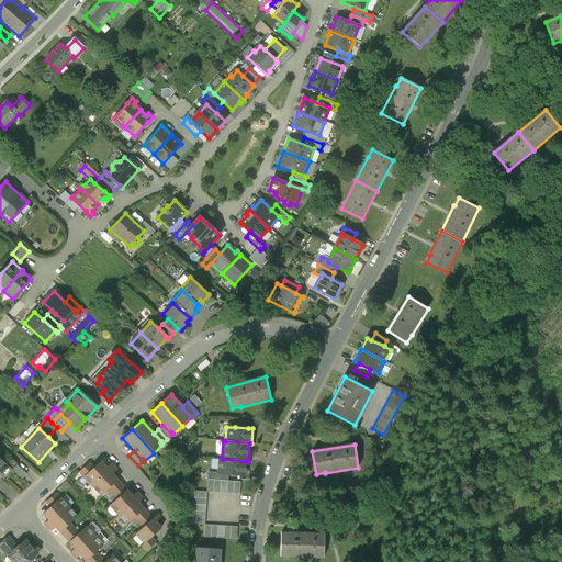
[(0,475),(0,476),(10,467),(0,458),(0,475)]
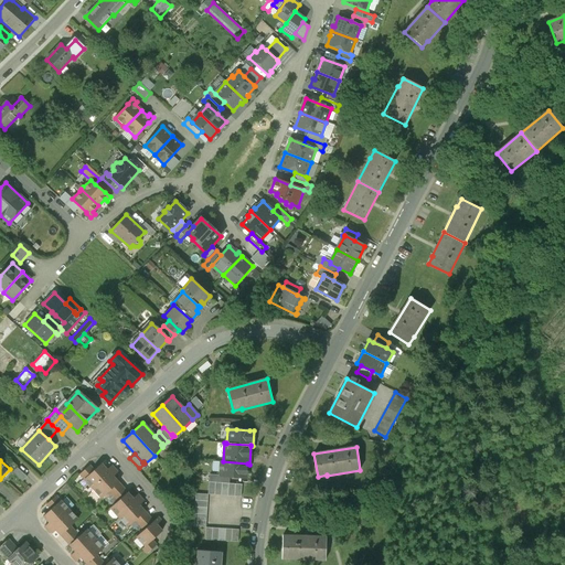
[(230,477),(246,478),(247,464),(223,461),(221,461),(220,476),(230,477)]
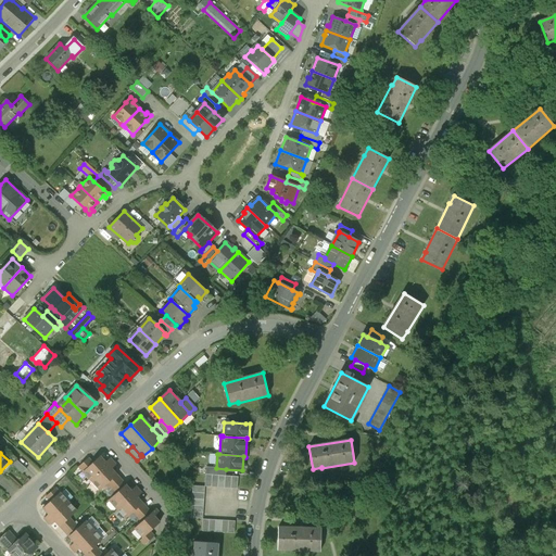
[(83,471),(91,481),(113,462),(110,458),(105,463),(100,456),(92,463),(83,471)]
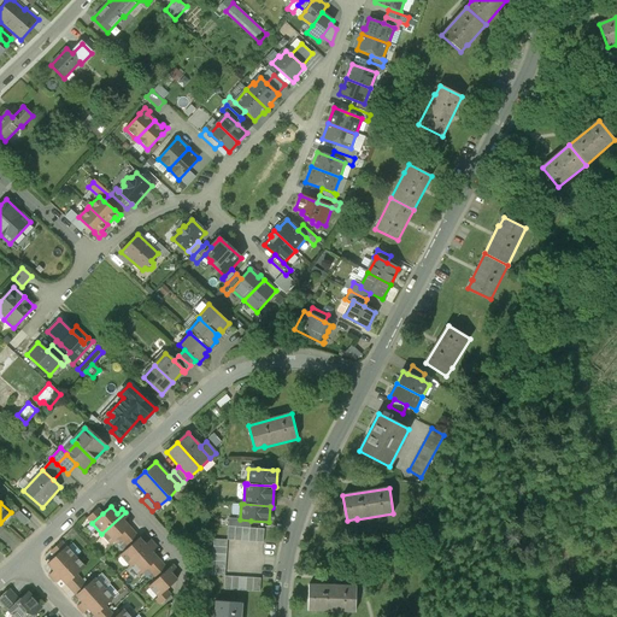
[(92,523),(103,513),(98,509),(87,518),(92,523)]
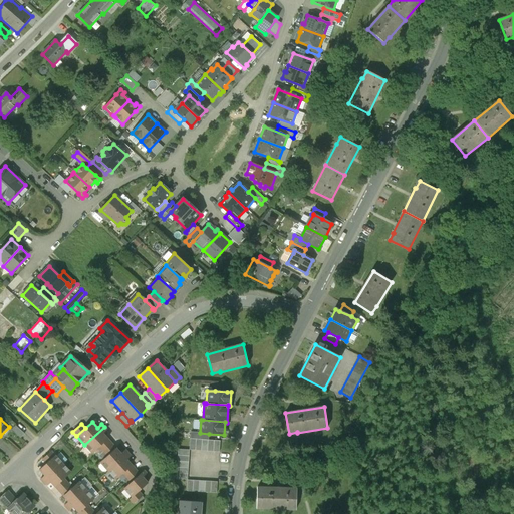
[(16,426),(12,430),(21,438),(25,434),(16,426)]
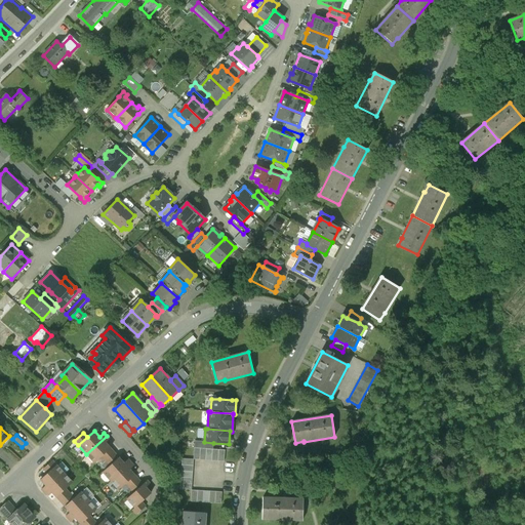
[(9,436),(0,445),(3,448),(12,439),(9,436)]
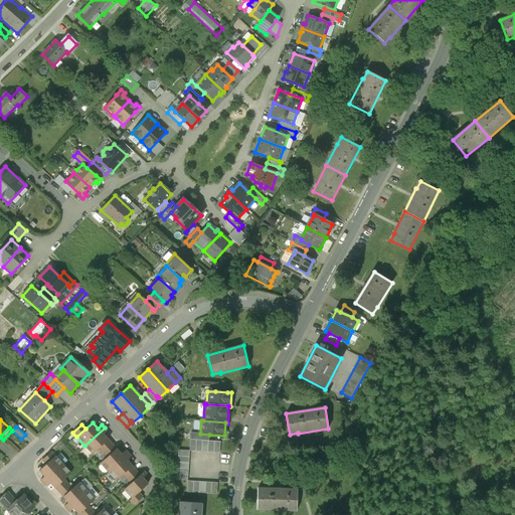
[(84,446),(93,455),(99,448),(108,440),(103,435),(107,431),(105,427),(84,446)]
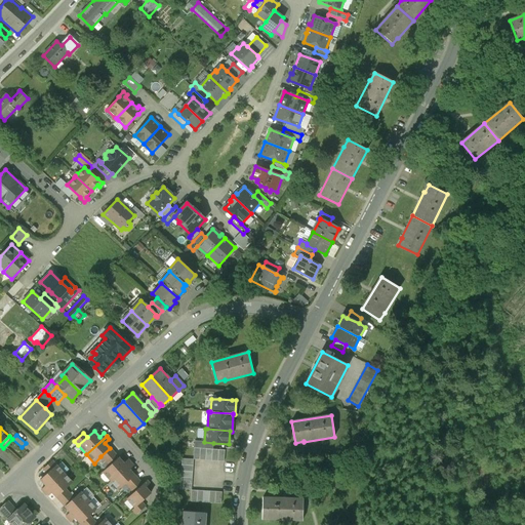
[(213,443),(204,442),(195,441),(194,448),(212,449),(213,443)]
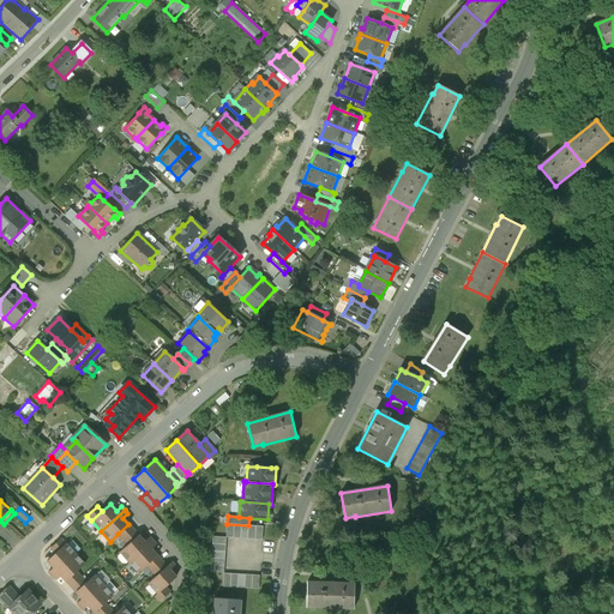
[(128,524),(118,534),(122,540),(133,530),(128,524)]
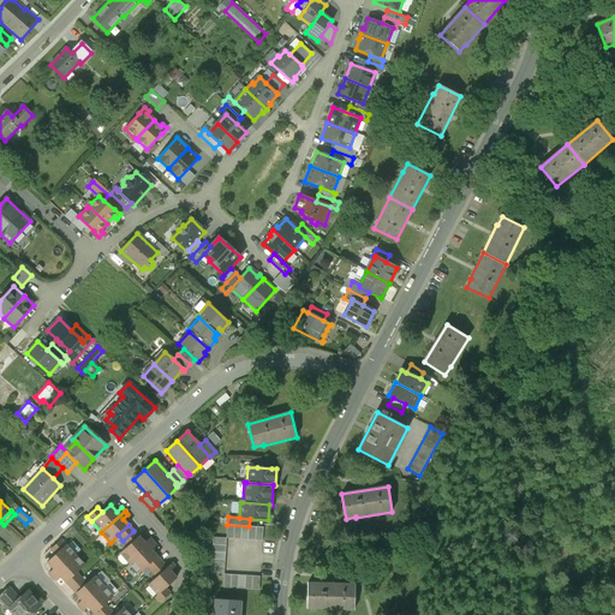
[(228,526),(227,539),(262,542),(263,529),(228,526)]
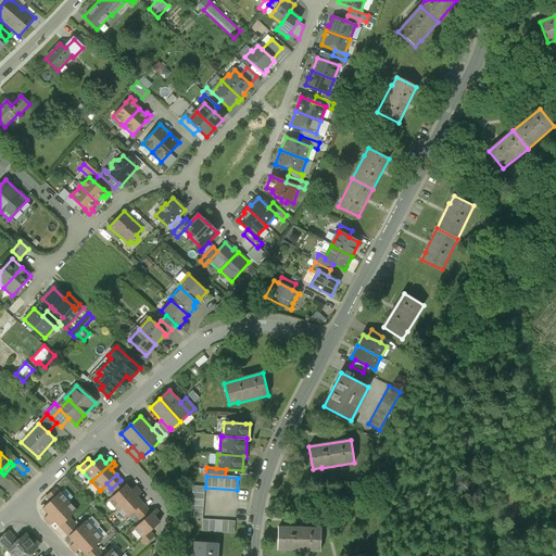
[(125,484),(121,480),(111,489),(115,493),(125,484)]
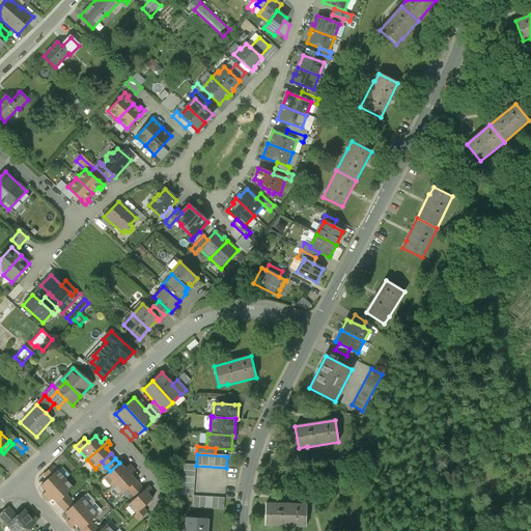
[(103,477),(111,486),(132,468),(129,465),(124,469),(119,463),(110,471),(103,477)]
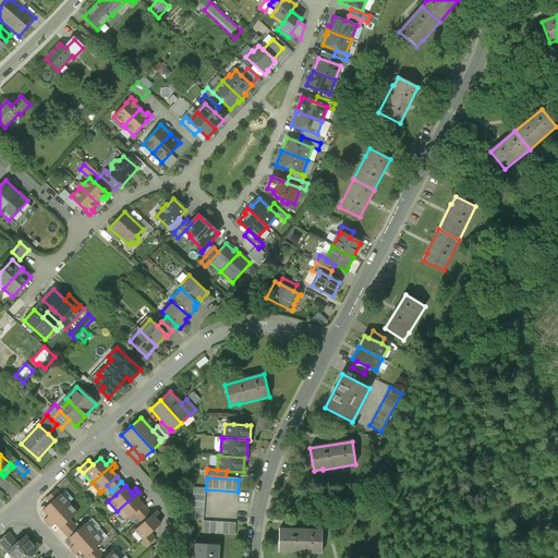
[(192,520),(204,521),(206,489),(194,488),(192,520)]
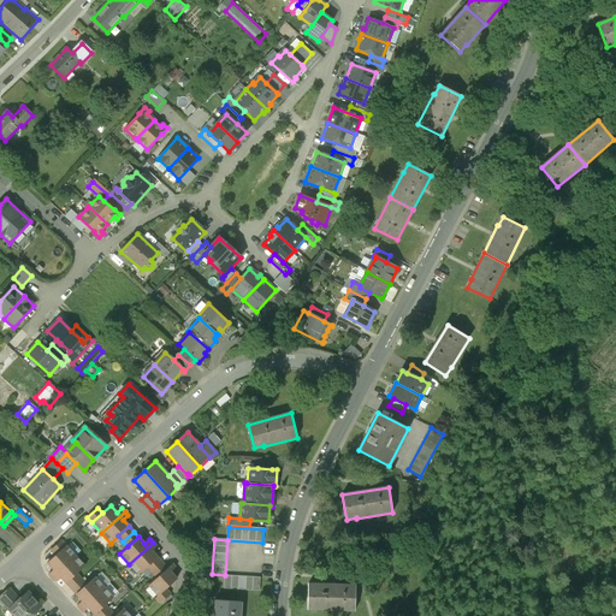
[(55,556),(66,546),(61,540),(51,550),(55,556)]
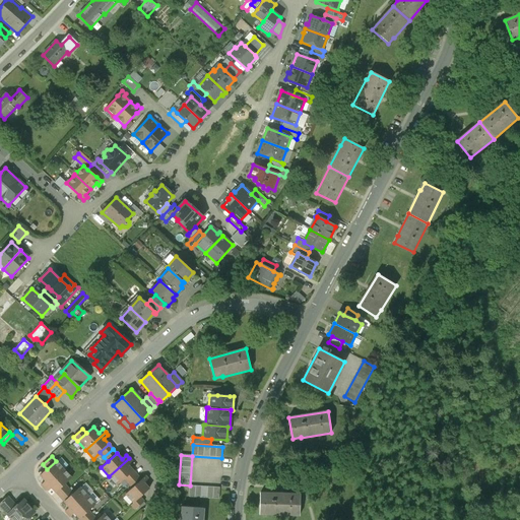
[(109,476),(117,484),(124,478),(133,470),(128,464),(132,461),(129,458),(109,476)]
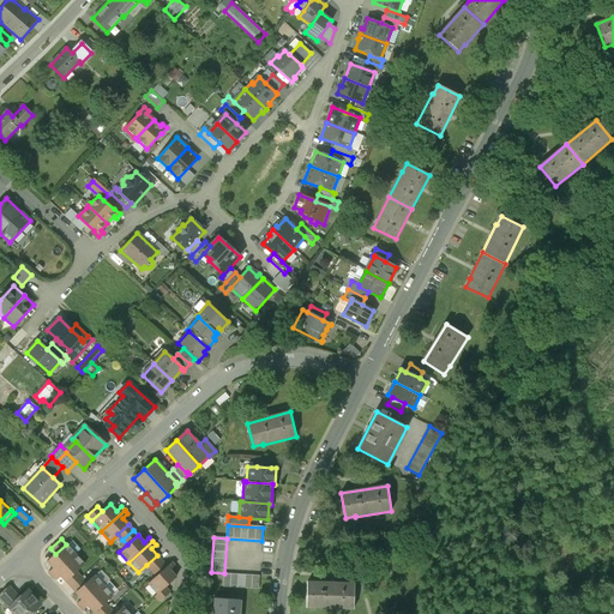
[(48,572),(52,576),(76,554),(66,545),(55,554),(47,561),(53,567),(48,572)]
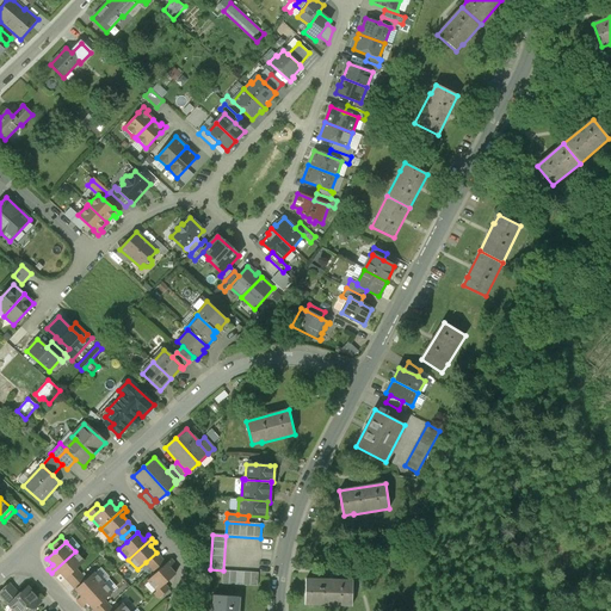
[(60,572),(66,579),(76,569),(84,562),(75,551),(51,573),(54,576),(60,572)]
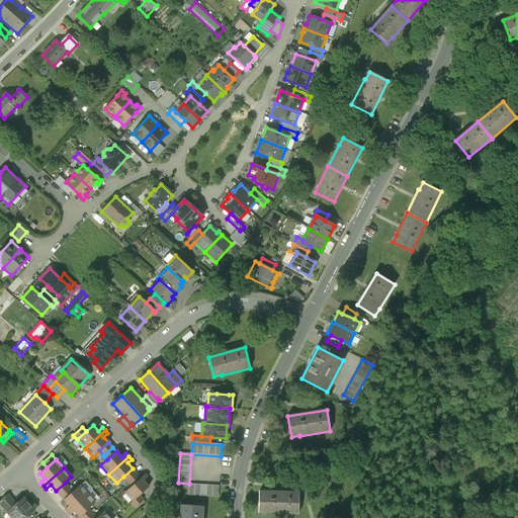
[(137,473),(133,468),(123,477),(127,482),(137,473)]
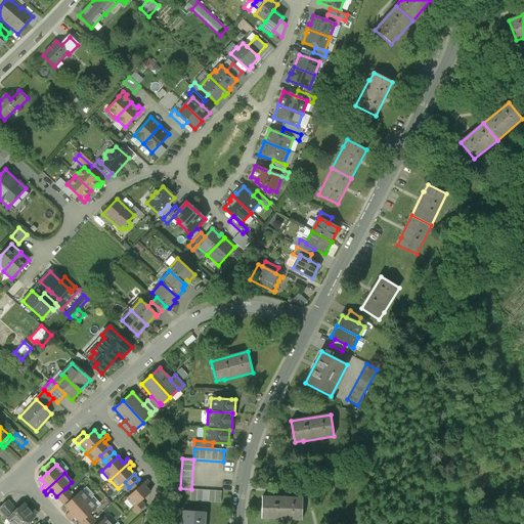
[(126,497),(134,507),(141,500),(150,492),(145,486),(149,482),(146,479),(142,483),(133,491),(126,497)]
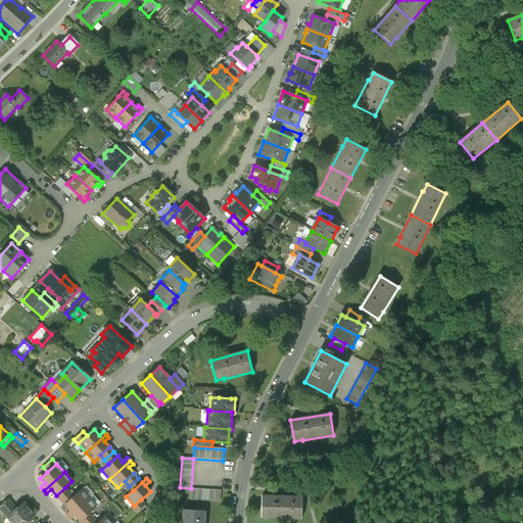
[(142,482),(138,478),(129,486),(133,490),(142,482)]
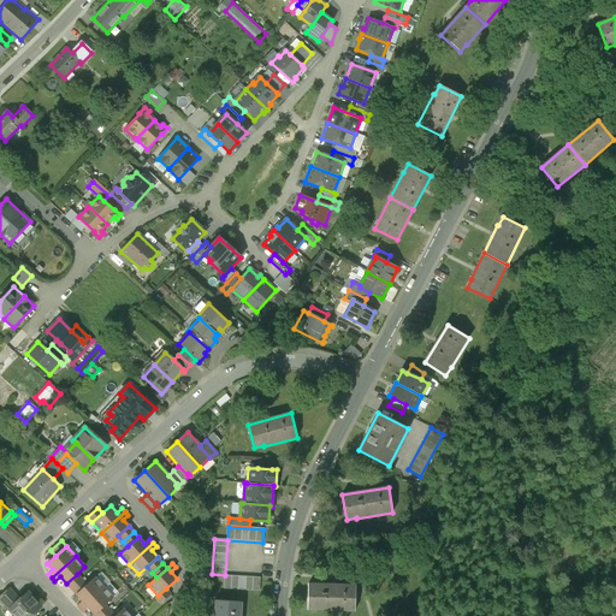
[(82,579),(77,574),(66,584),(71,588),(82,579)]
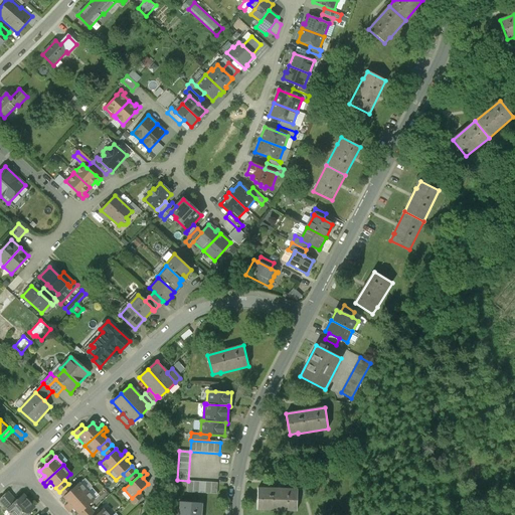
[(187,492),(217,495),(218,483),(188,481),(187,492)]
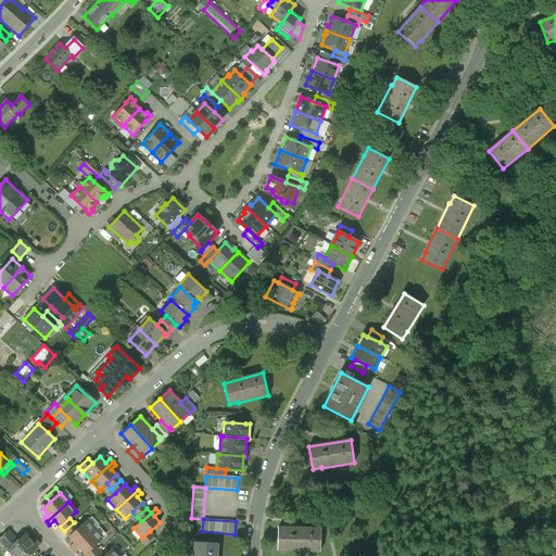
[(70,546),(72,550),(93,530),(85,521),(78,528),(68,536),(74,543),(70,546)]
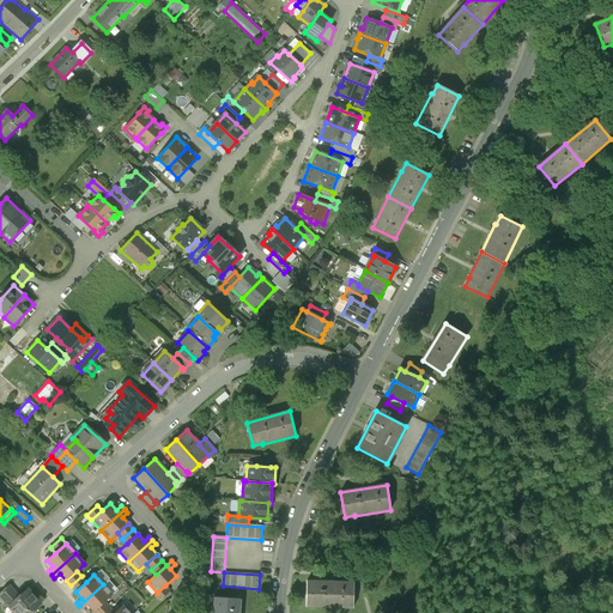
[(86,582),(82,576),(71,586),(76,592),(86,582)]
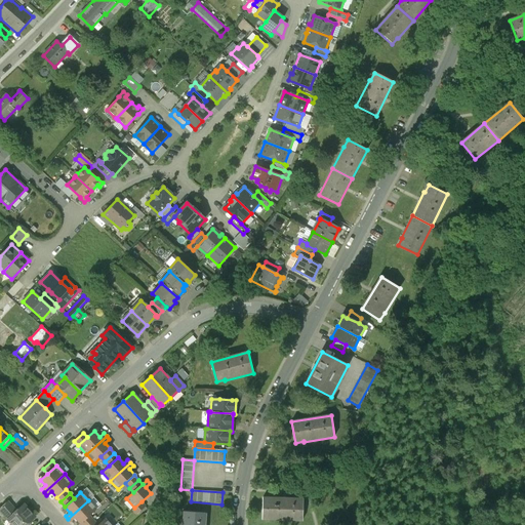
[(271,519),(271,520),(301,521),(303,499),(263,497),(263,519),(271,519)]
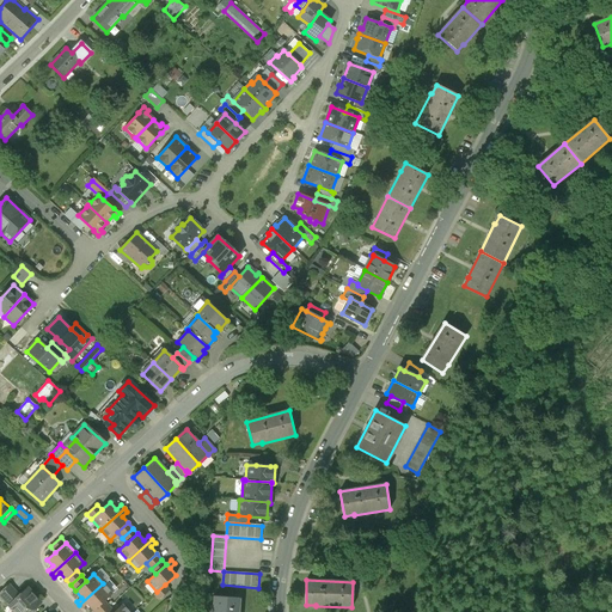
[(104,601),(112,594),(103,583),(79,605),(83,609),(87,604),(93,611),(104,601)]
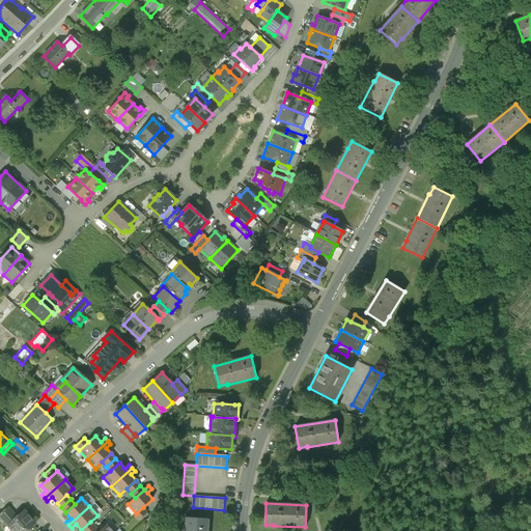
[(147,512),(143,507),(136,513),(134,515),(138,521),(147,512)]
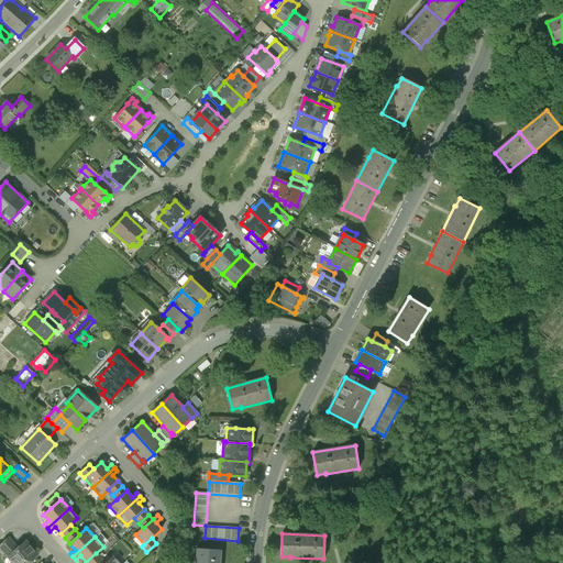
[(0,547),(0,548),(9,556),(18,549),(9,539),(0,547)]
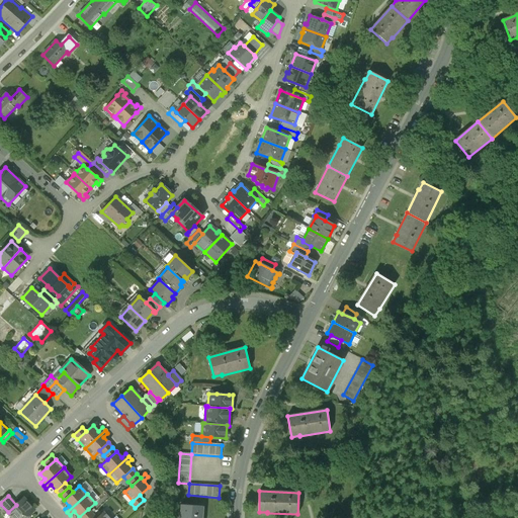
[(8,512),(12,517),(25,517),(34,511),(23,498),(16,505),(8,512)]
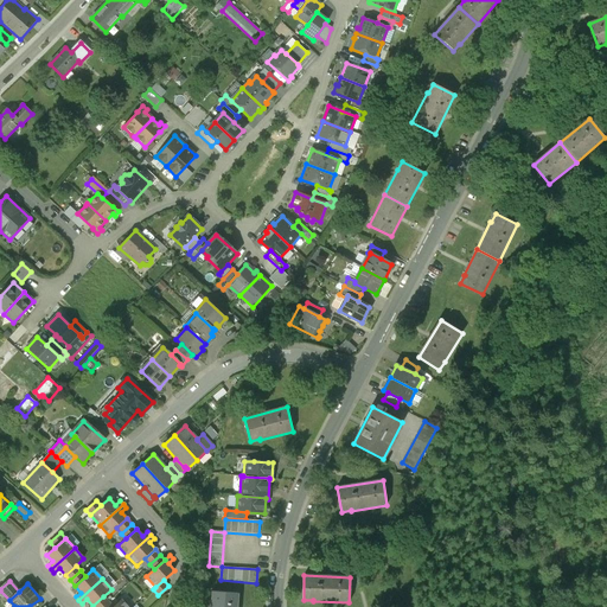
[(236,606),(238,593),(212,592),(211,606),(236,606)]
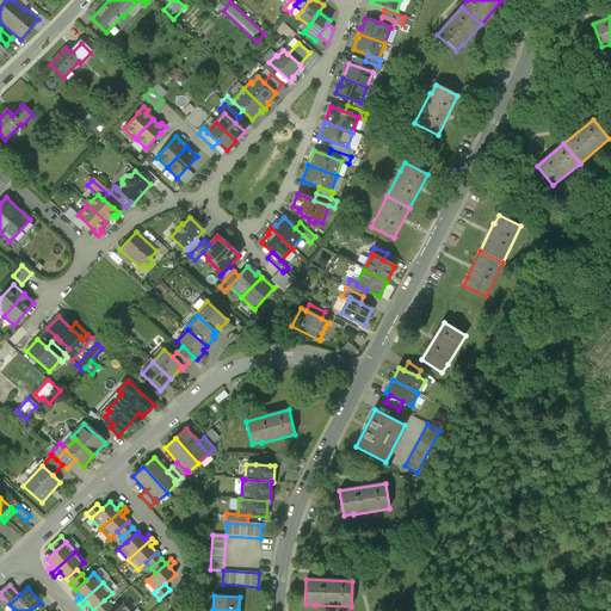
[(102,610),(109,605),(104,600),(93,610),(94,610),(102,610)]
